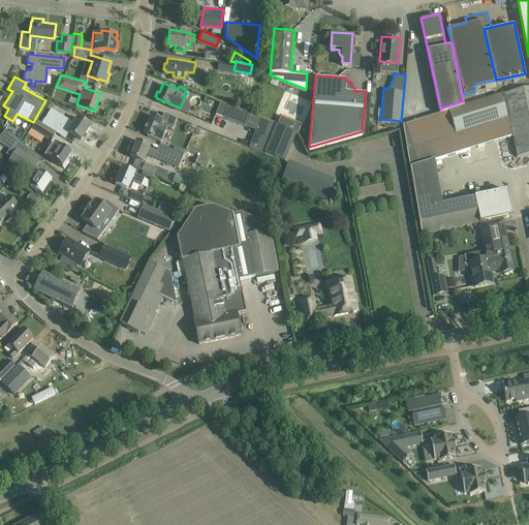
[(528,85),(503,91),(517,154),(528,151),(528,85)]
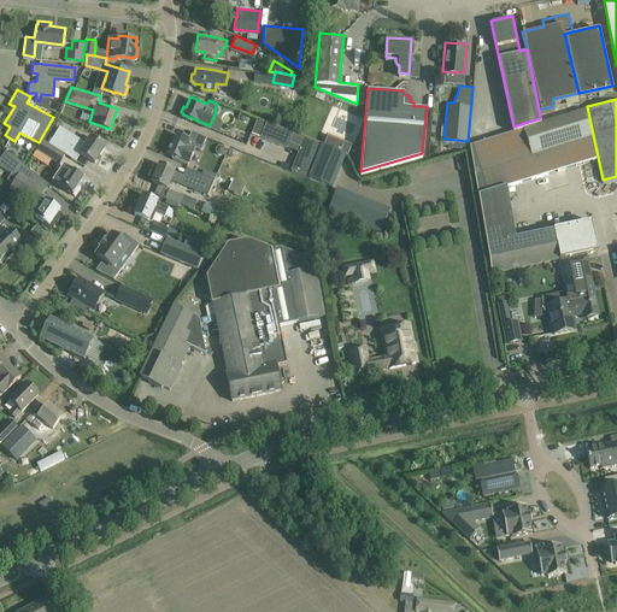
[(592,134),(583,106),(522,125),(505,131),(470,142),(492,270),(559,256),(566,254),(586,249),(597,247),(592,222),(554,229),(553,227),(515,235),(506,183),(597,156),(589,135),(592,134)]
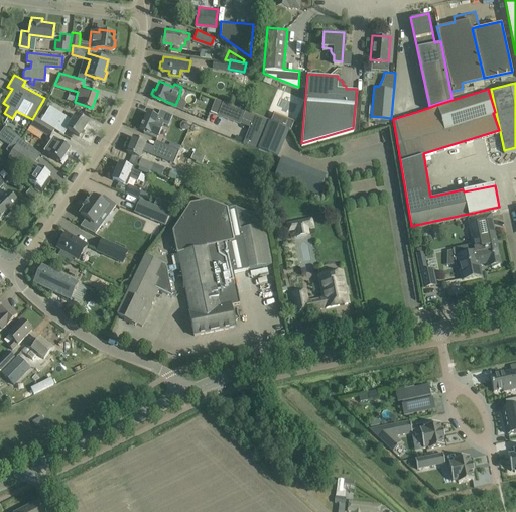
[(218,111),(218,112),(240,121),(245,108),(223,99),(218,111)]
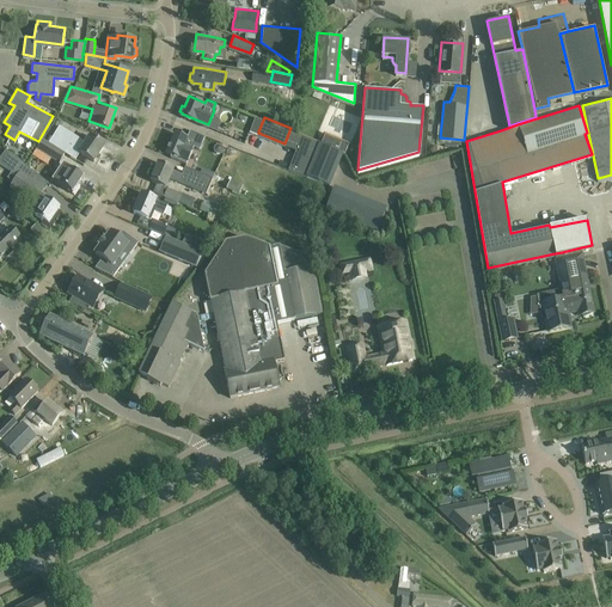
[(53,133),(48,140),(66,151),(71,142),(73,145),(93,158),(104,142),(95,135),(91,133),(85,140),(75,134),(73,138),(56,127),(53,133)]
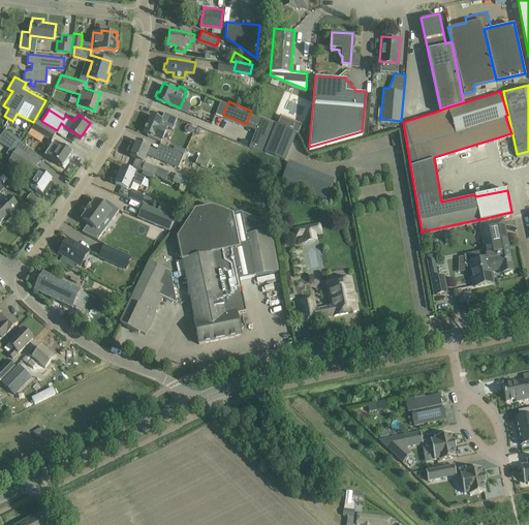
[(148,131),(147,132),(160,139),(167,124),(172,126),(177,115),(164,110),(161,117),(151,113),(144,129),(148,131)]
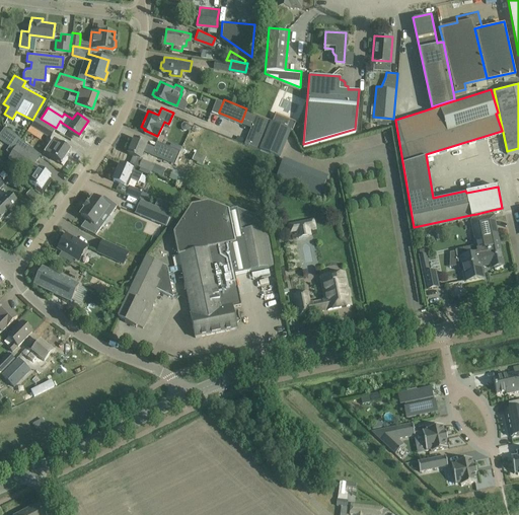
[(276,112),(273,120),(291,127),(292,127),(295,120),(276,112)]
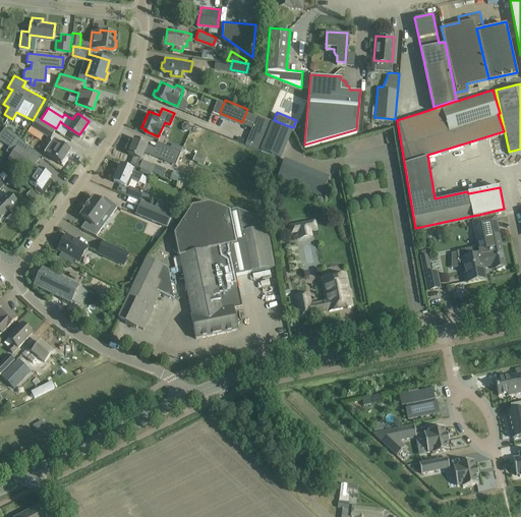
[(256,113),(245,141),(261,148),(272,119),(256,113)]
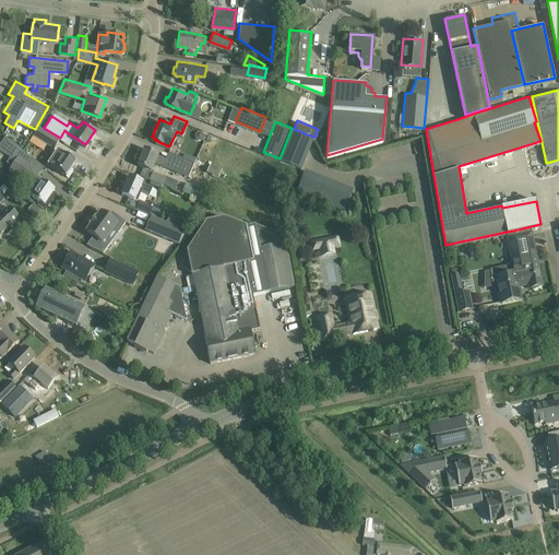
[(39,125),(34,133),(55,145),(60,138),(44,128),(43,127),(39,125)]
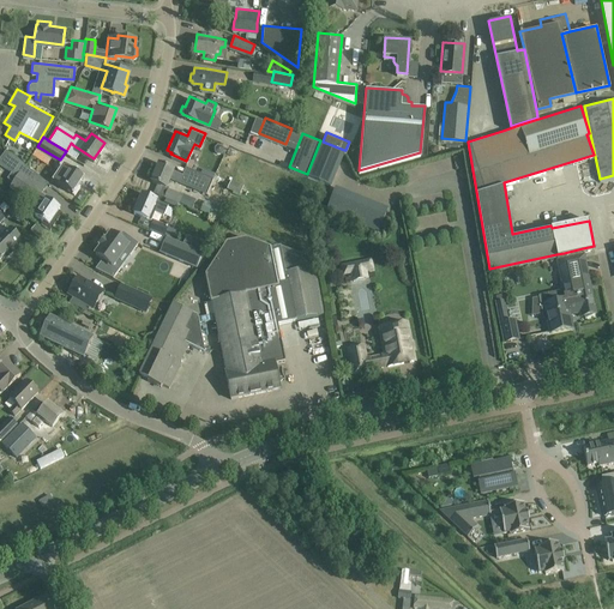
[(320,140),(307,174),(331,184),(344,151),(344,150),(323,142),(320,140)]
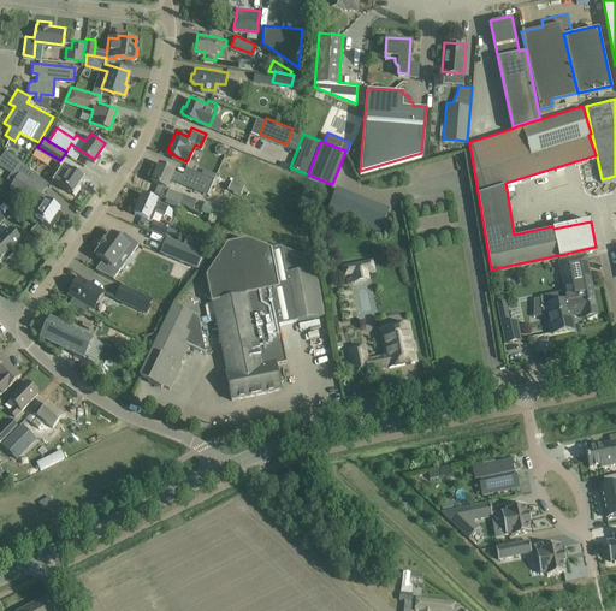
[(6,147),(0,154),(0,161),(6,166),(11,170),(6,176),(10,178),(12,179),(10,184),(11,185),(34,201),(35,200),(41,205),(35,213),(43,219),(41,223),(49,227),(58,215),(54,214),(59,207),(53,202),(55,200),(41,190),(48,181),(39,173),(6,147)]
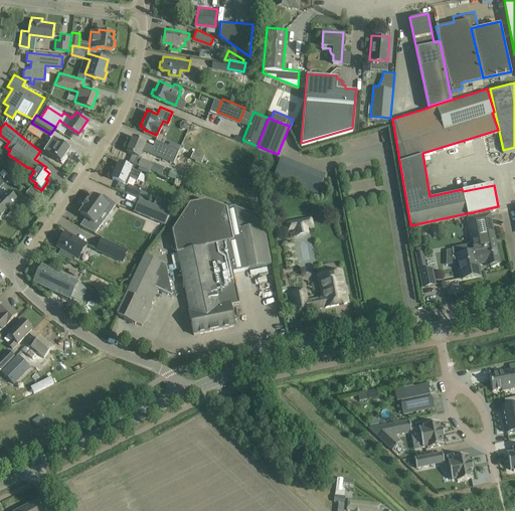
[(173,160),(179,147),(156,138),(153,144),(145,140),(141,138),(133,135),(127,150),(139,155),(142,147),(173,160)]
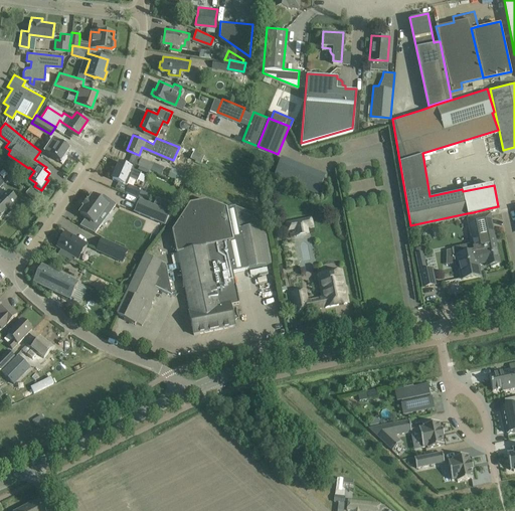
[(59,140),(53,136),(44,148),(60,159),(69,147),(59,140)]
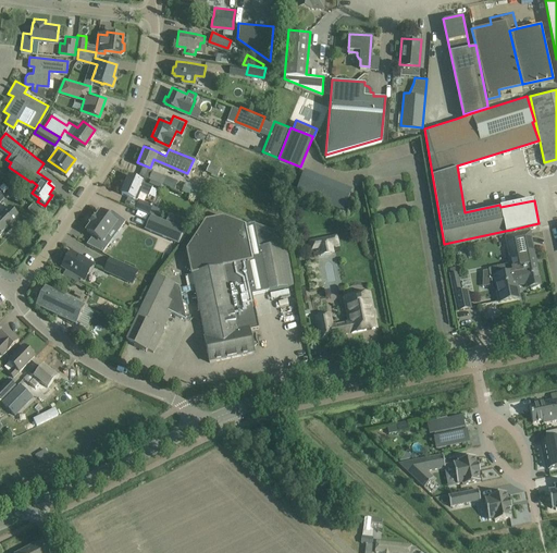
[(217,171),(220,164),(210,160),(207,167),(217,171)]
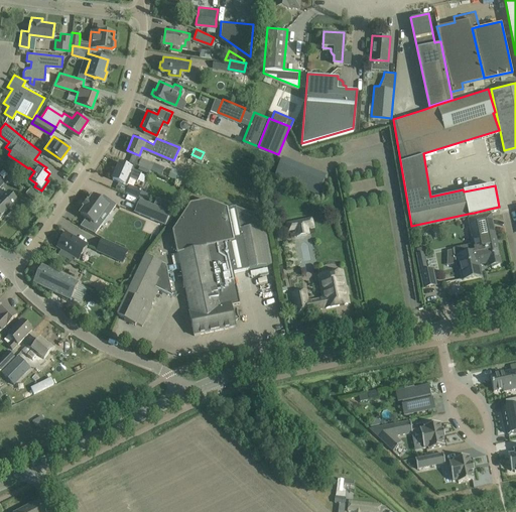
[(326,172),(281,154),(273,175),(317,194),(326,172)]
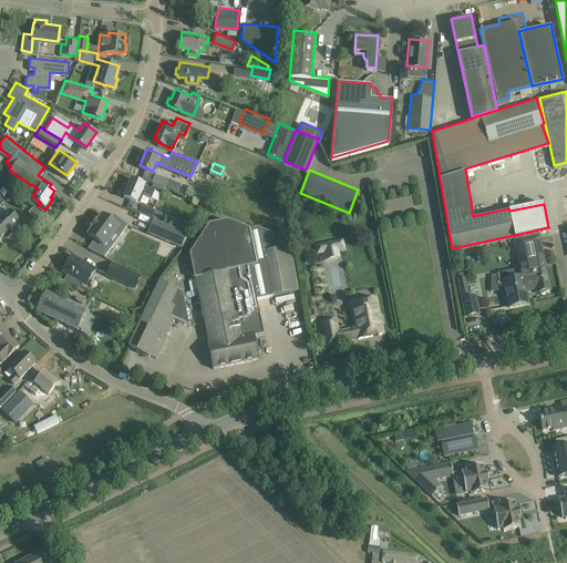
[(168,177),(156,172),(152,183),(163,188),(164,185),(165,185),(168,177)]
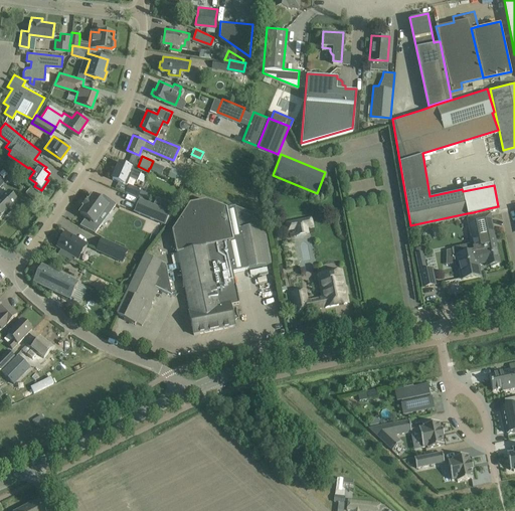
[(131,165),(119,160),(112,176),(124,181),(127,182),(130,175),(137,178),(140,170),(131,165)]
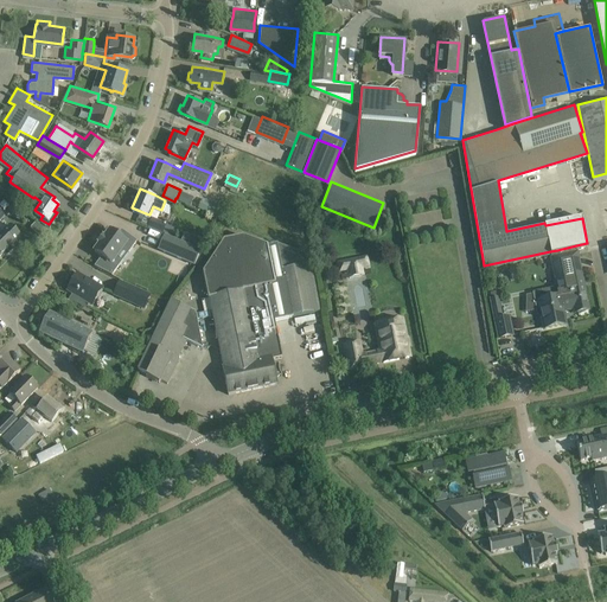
[(229,205),(202,194),(197,205),(224,216),(229,205)]
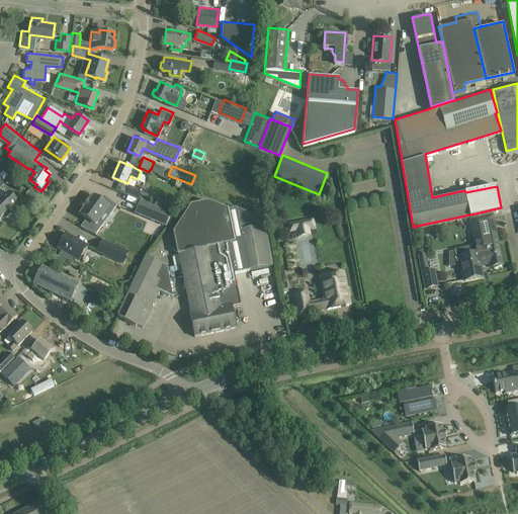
[(146,199),(149,192),(142,188),(130,182),(125,190),(139,196),(146,199)]
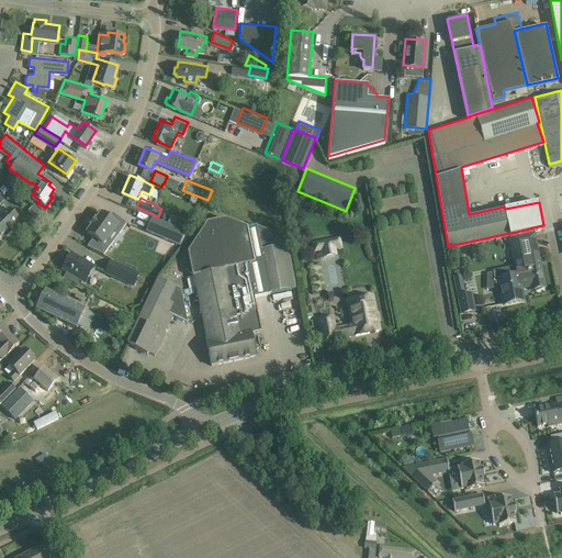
[(27,208),(33,213),(38,208),(33,202),(27,208)]
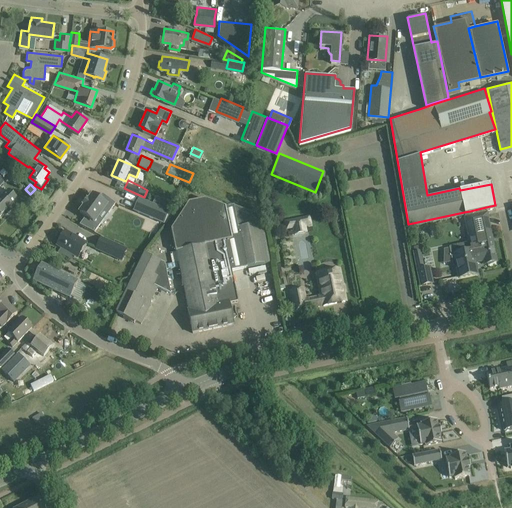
[(0,213),(3,210),(5,212),(10,207),(9,205),(18,196),(8,186),(2,192),(0,193),(0,213)]
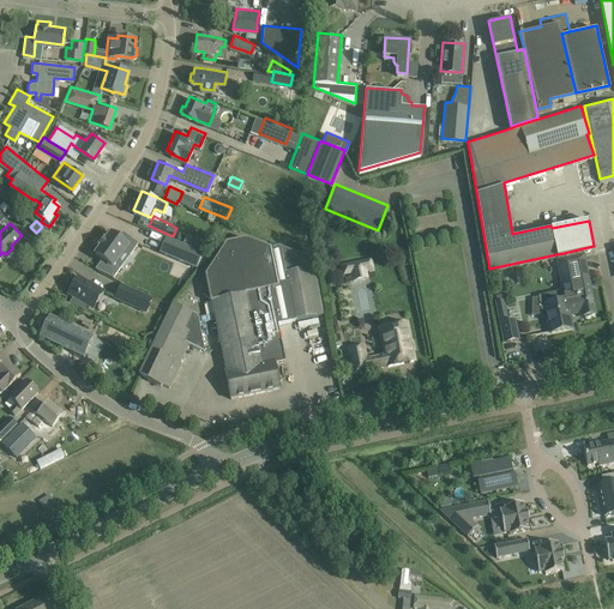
[(122,263),(116,258),(125,247),(131,251),(138,240),(122,228),(118,235),(110,230),(106,237),(103,236),(100,242),(101,243),(96,251),(103,257),(96,266),(114,275),(122,263)]
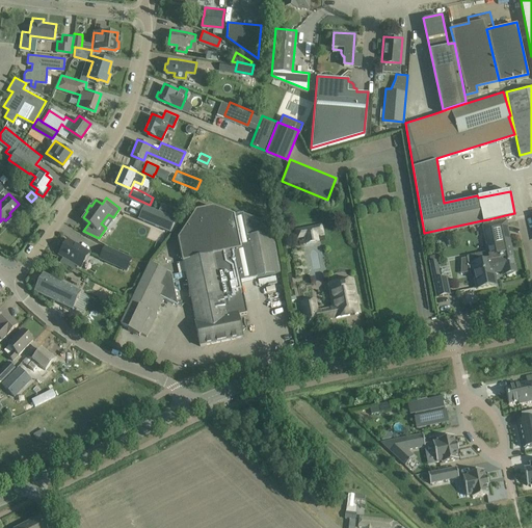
[(161,201),(158,210),(167,214),(171,205),(161,201)]
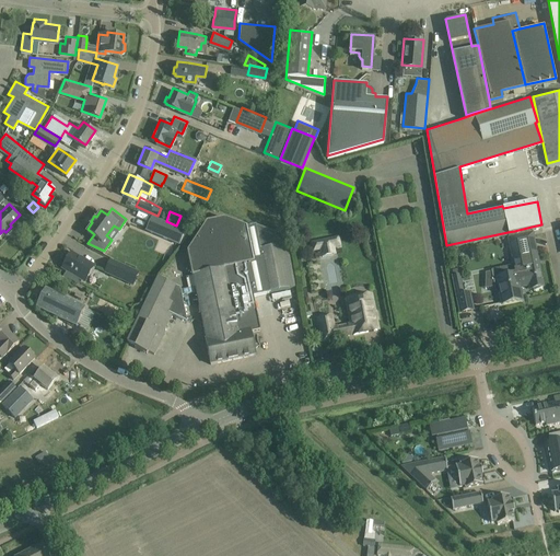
[(151,215),(147,227),(178,241),(184,229),(176,226),(166,221),(151,215)]
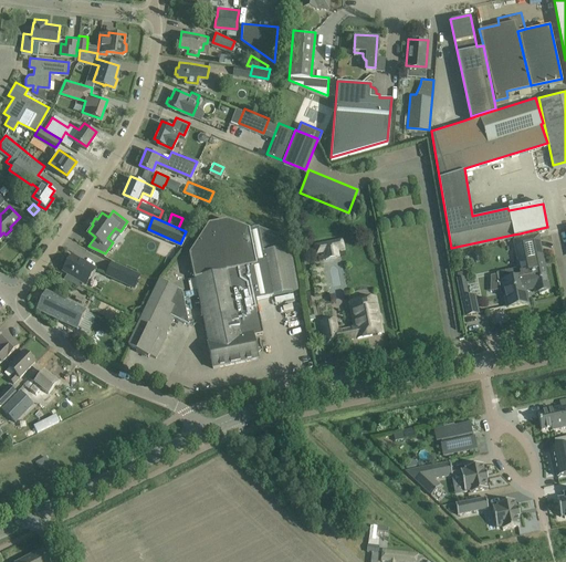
[(249,226),(226,217),(208,221),(189,250),(208,340),(207,340),(212,365),(258,355),(257,349),(261,345),(262,347),(262,346),(261,344),(260,340),(260,336),(259,337),(254,337),(253,332),(263,331),(255,295),(297,287),(287,236),(258,225),(249,227),(249,226)]
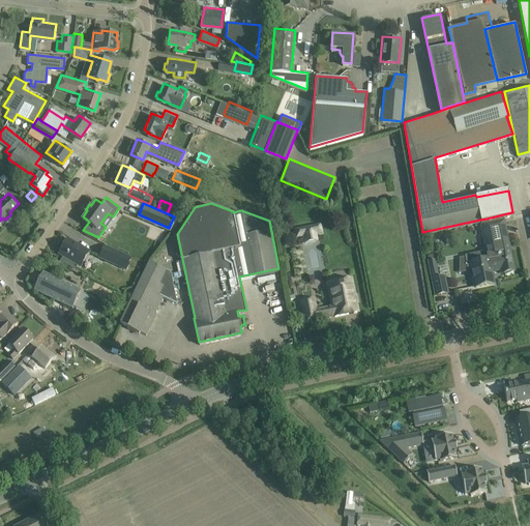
[(459,269),(468,267),(469,271),(472,270),(474,284),(494,280),(492,268),(501,266),(502,270),(513,267),(503,214),(487,218),(480,220),(488,256),(472,259),(471,254),(466,255),(465,254),(460,255),(459,269)]
